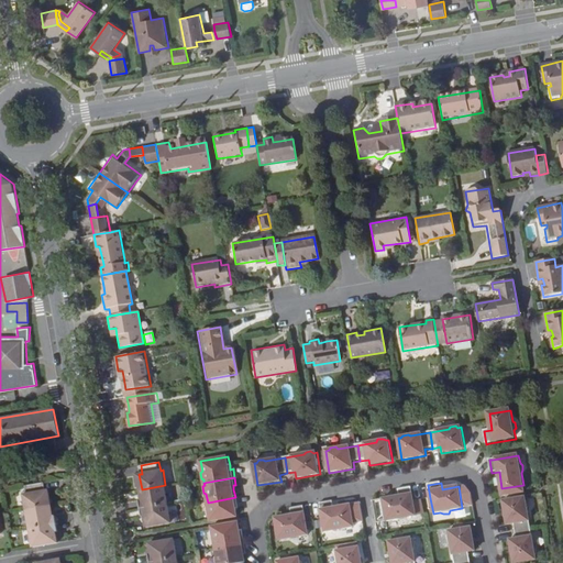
[(24,510),(50,506),(46,489),(43,490),(42,484),(23,487),(24,494),(21,495),(24,510)]
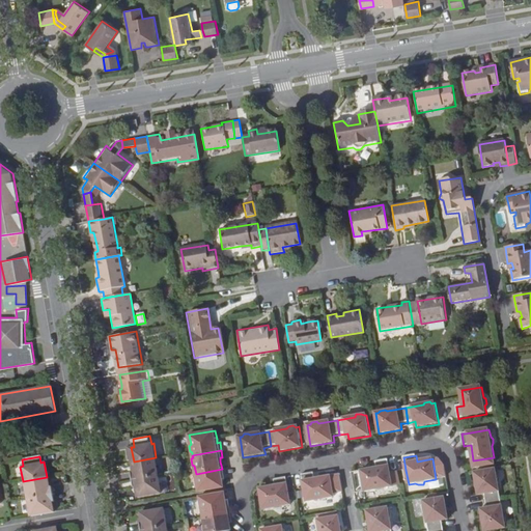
[(156,457),(134,462),(135,472),(132,472),(133,479),(159,475),(156,457)]
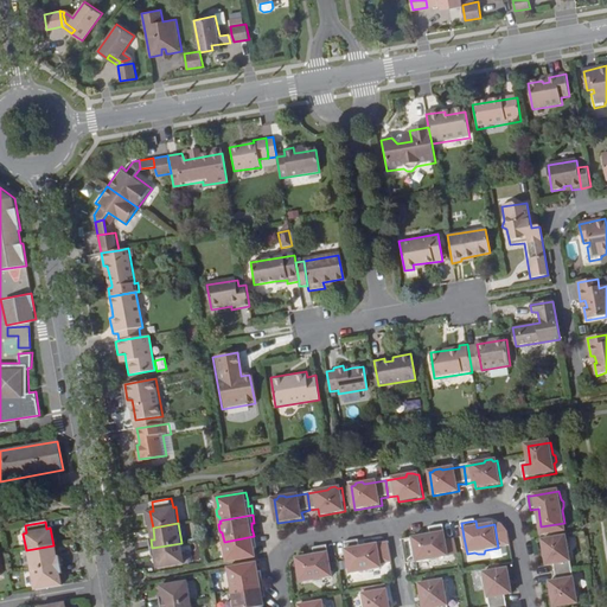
[(449,557),(447,540),(445,525),(430,529),(432,536),(413,538),(417,562),(429,561),(432,562),(439,561),(440,558),(449,557)]
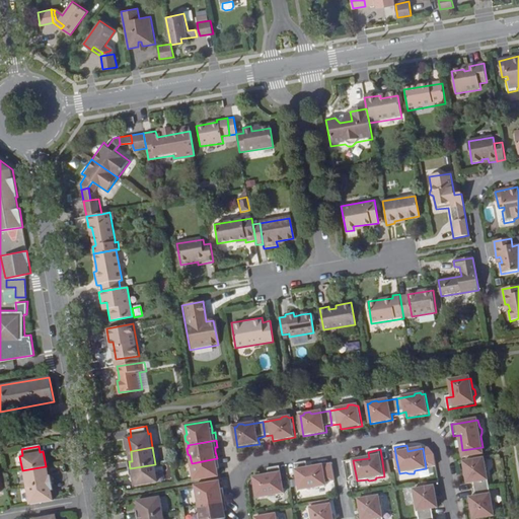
[(217,458),(192,463),(192,465),(190,466),(191,470),(193,471),(195,480),(220,476),(219,469),(218,465),(220,465),(219,458),(217,458)]
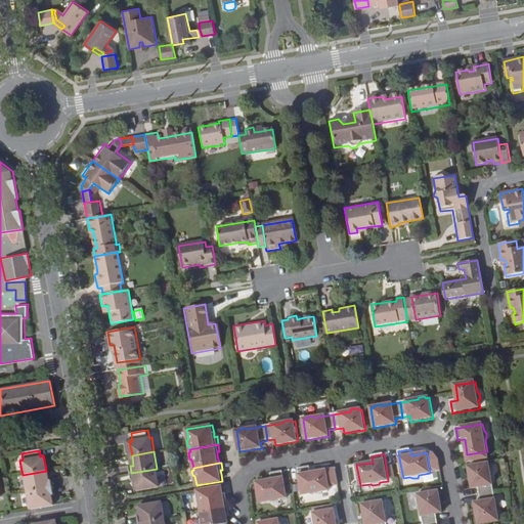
[(491,468),(490,464),(470,467),(474,489),(479,488),(480,495),(495,492),(492,476),(493,473),(493,468),(491,468)]
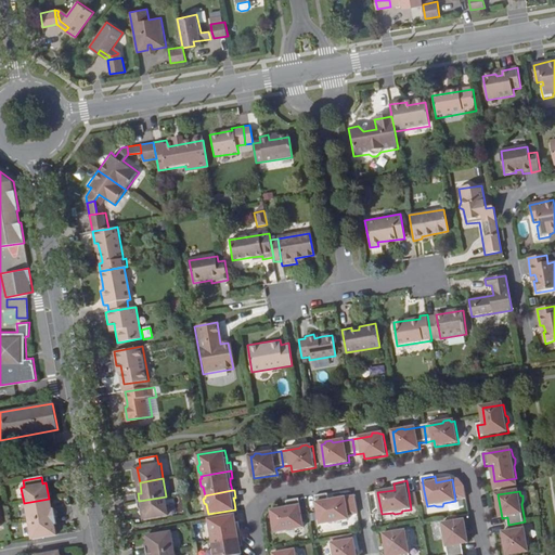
[(330,501),(328,494),(315,497),(319,510),(321,525),(330,524),(332,525),(336,525),(337,521),(350,519),(346,498),(330,501)]
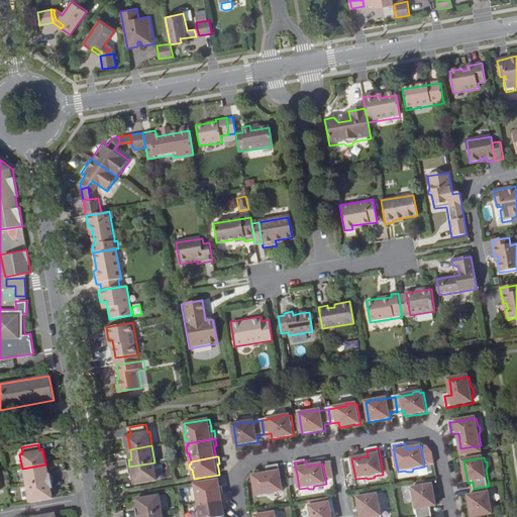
[(154,462),(129,467),(131,475),(134,474),(136,484),(158,480),(154,462)]
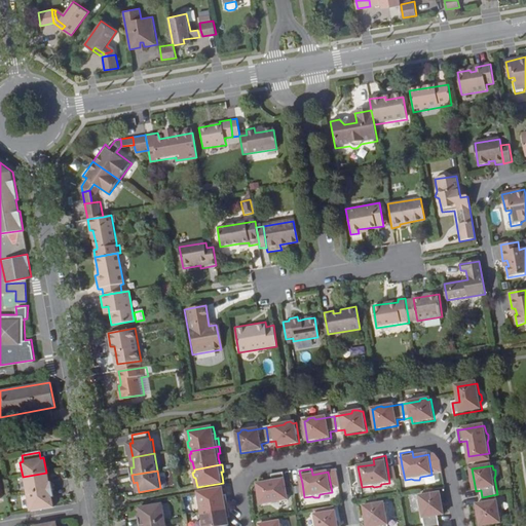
[(26,494),(51,489),(50,482),(47,482),(46,473),(23,477),(26,494)]
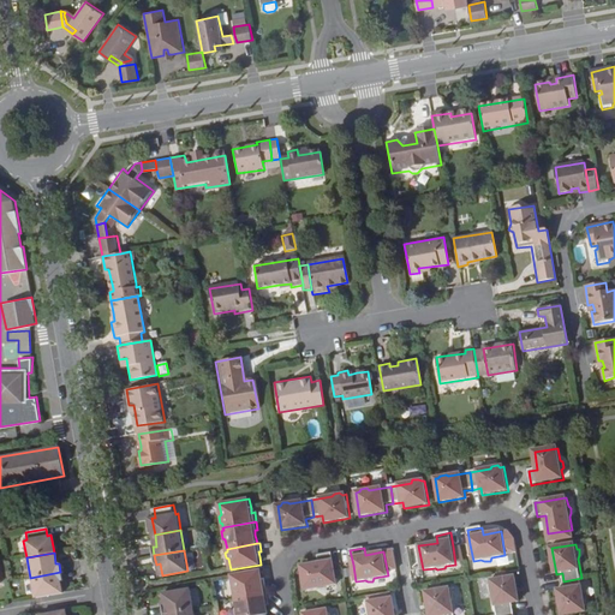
[(338,585),(335,567),(333,554),(317,556),(318,563),(300,567),(304,591),(318,589),(321,590),(326,590),(327,586),(338,585)]
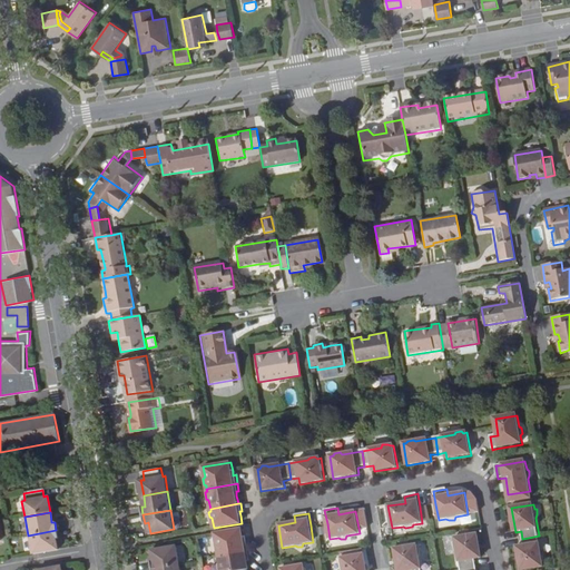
[(217,550),(218,553),(248,548),(247,540),(245,541),(244,536),(243,528),(215,533),(216,542),(214,543),(216,550),(217,550)]
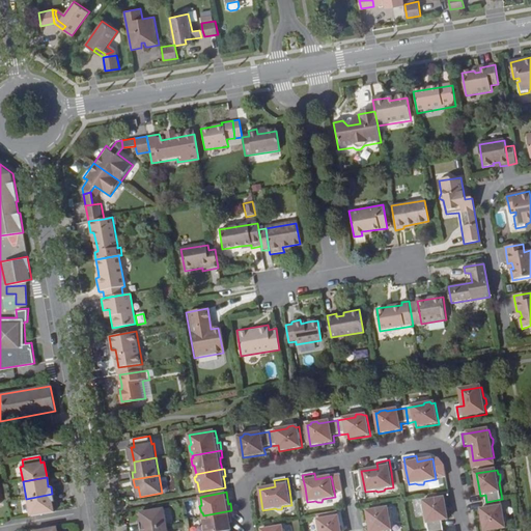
[(29,516),(53,512),(51,502),(53,502),(52,494),(26,499),(29,516)]
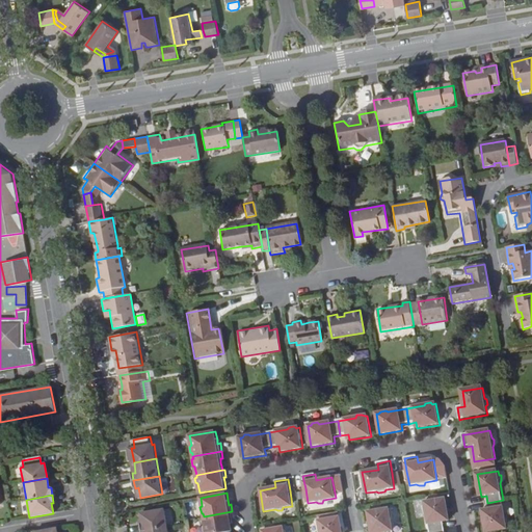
[(430,531),(431,531),(445,530),(444,523),(451,522),(447,499),(441,500),(431,502),(426,503),(426,505),(424,509),(425,513),(428,514),(430,531)]
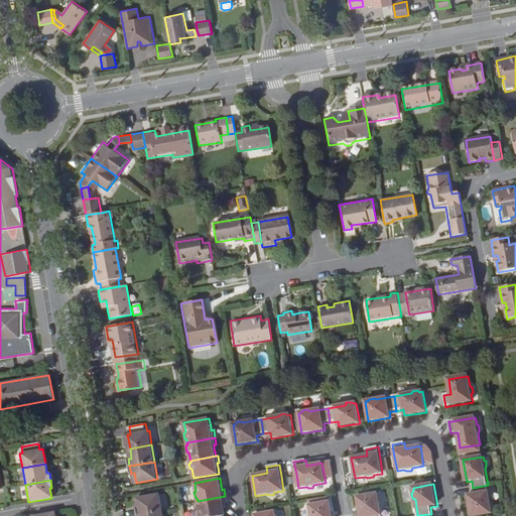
[(491,503),(488,485),(473,488),(474,495),(469,496),(472,515),(483,515),(493,514),(492,511),(494,508),(493,503),(491,503)]
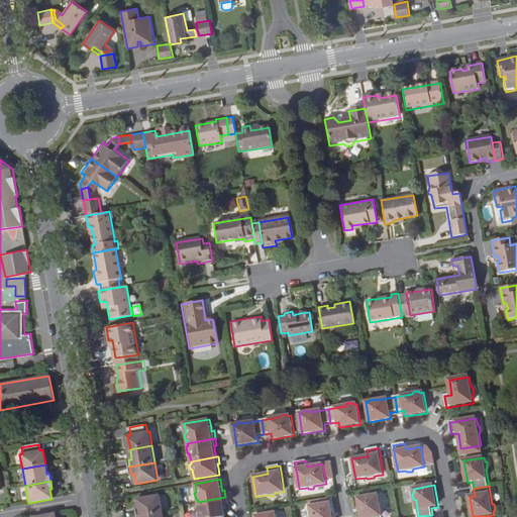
[(137,509),(138,516),(164,512),(161,495),(139,499),(140,509),(137,509)]
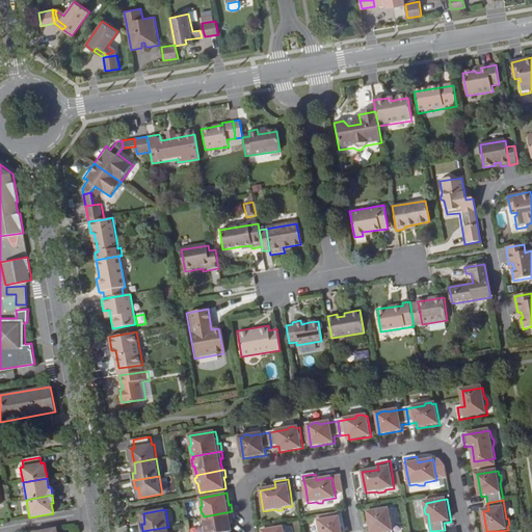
[(370,512),(372,531),(394,531),(392,521),(394,519),(393,512),(391,512),(390,509),(370,512)]
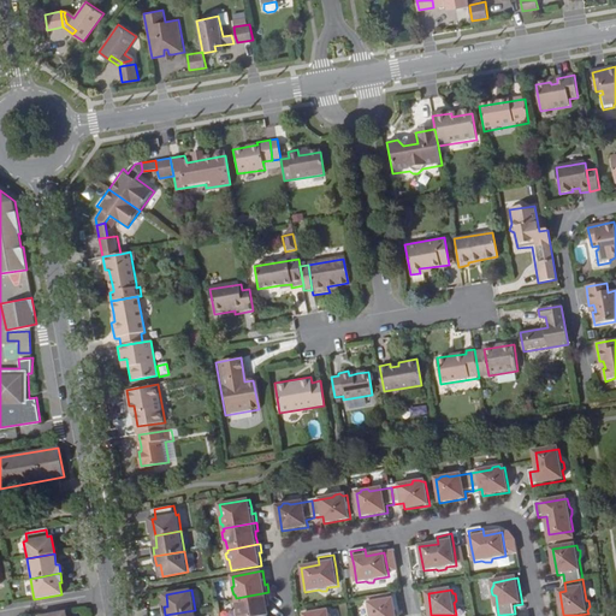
[(262,615),(270,615),(268,606),(267,602),(271,600),(268,592),(236,598),(236,602),(235,603),(236,610),(238,610),(238,615),(262,615)]
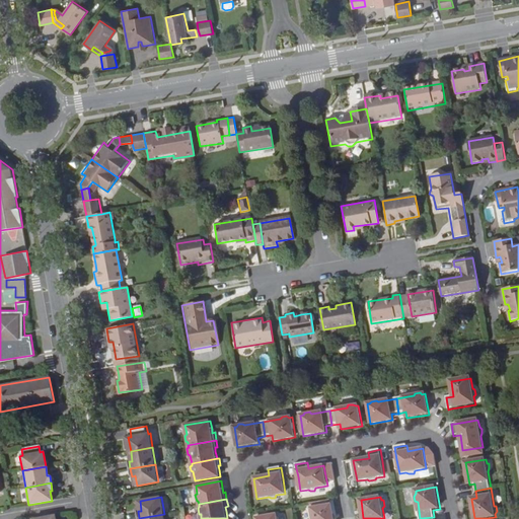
[(335,518),(332,505),(312,509),(312,512),(310,515),(311,518),(335,518)]
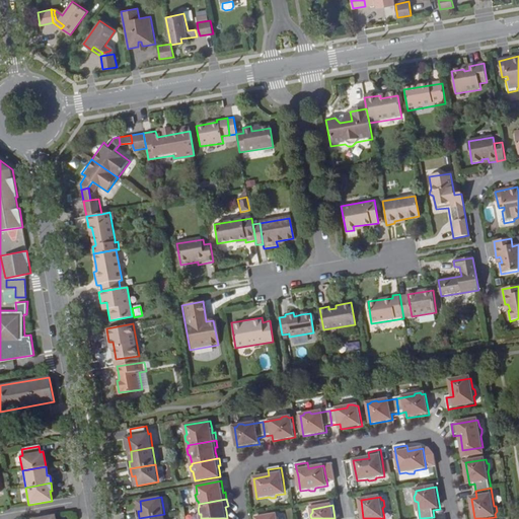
All buildings are outlined.
